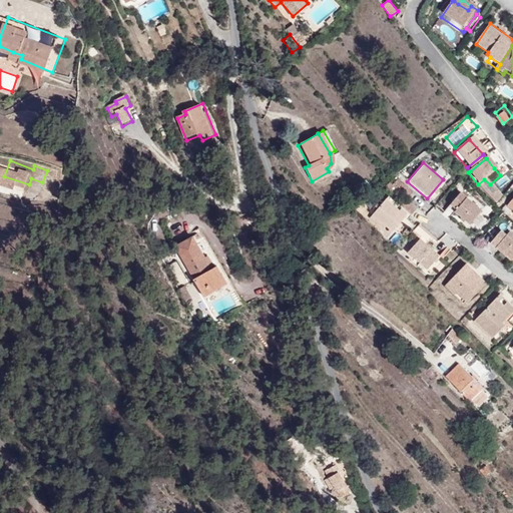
[(506,170),(500,164),(494,168),(500,175),(506,170)]
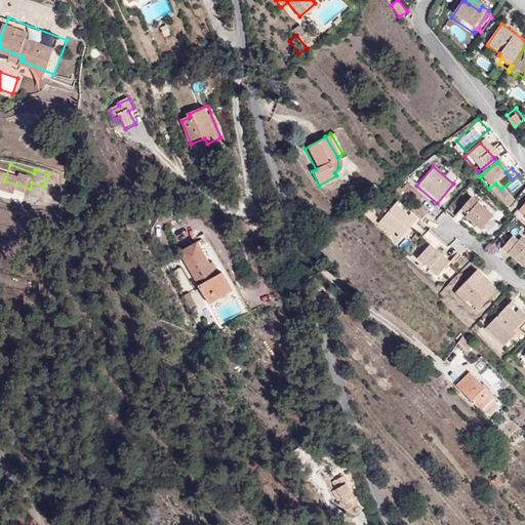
[(41,193),(43,187),(32,183),(30,189),(41,193)]
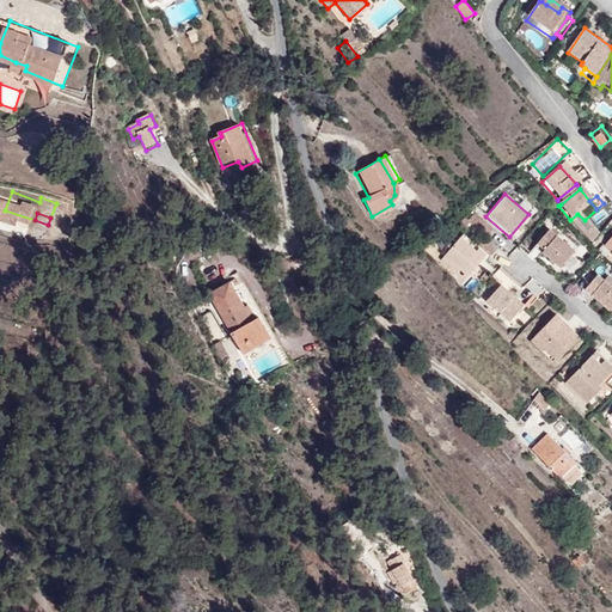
[(487,232),(469,216),(461,225),(479,240),(487,232)]
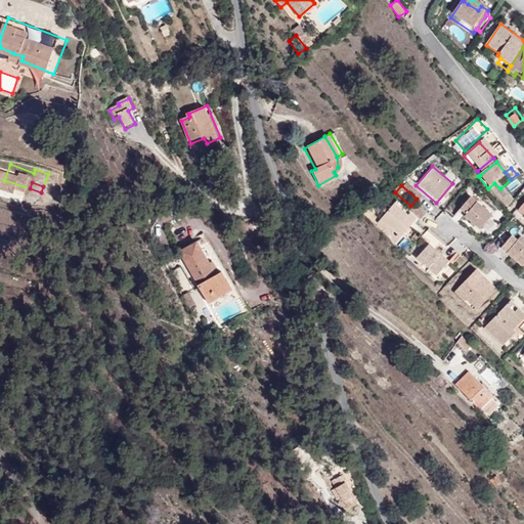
[(403,205),(395,198),(391,203),(399,209),(403,205)]
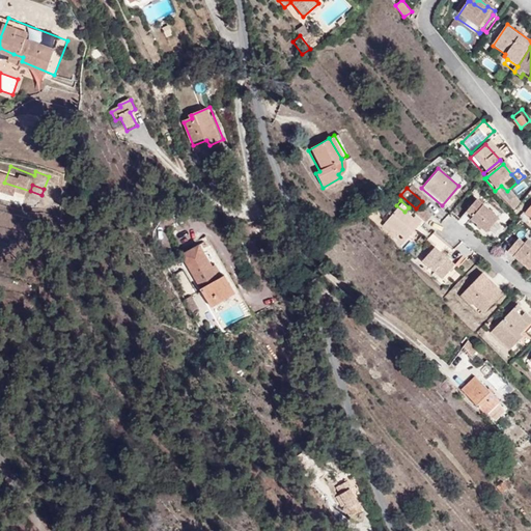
[(483,234),(495,221),(474,202),(464,215),(470,220),(468,222),(483,234)]
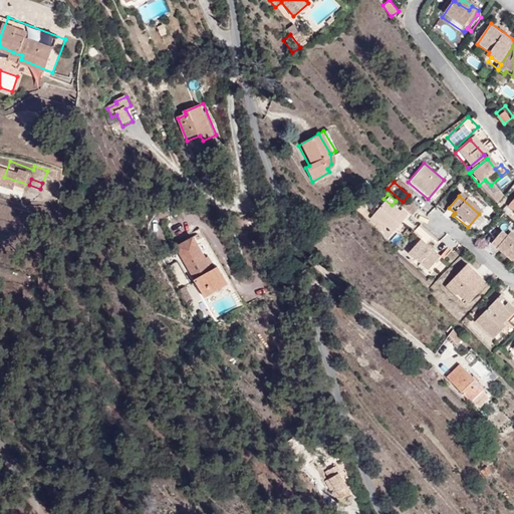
[(391,232),(405,216),(392,205),(383,199),(369,214),(391,232)]
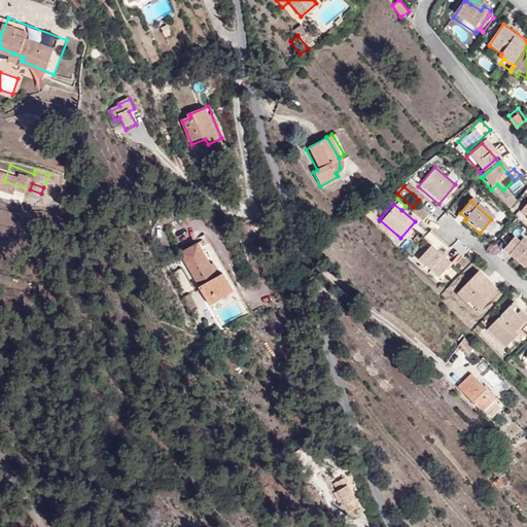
[(526,222),(526,204),(518,215),(525,219),(525,221),(526,222)]
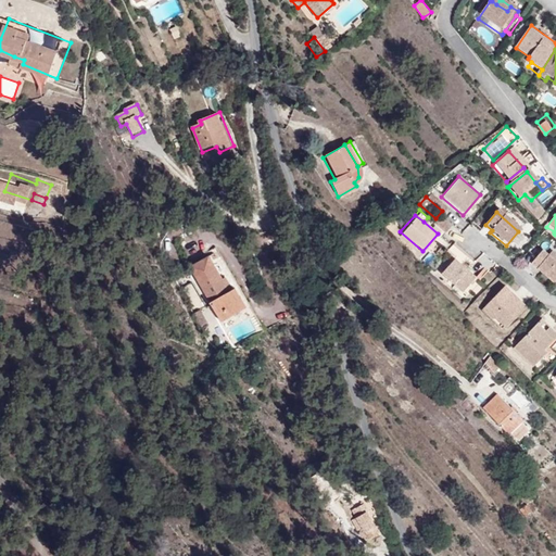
[(519,245),(535,228),(528,222),(512,239),(519,245)]
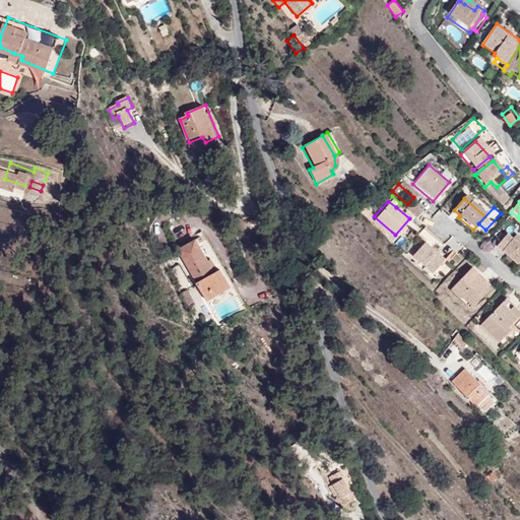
[(512,223),(516,217),(510,213),(506,219),(512,223)]
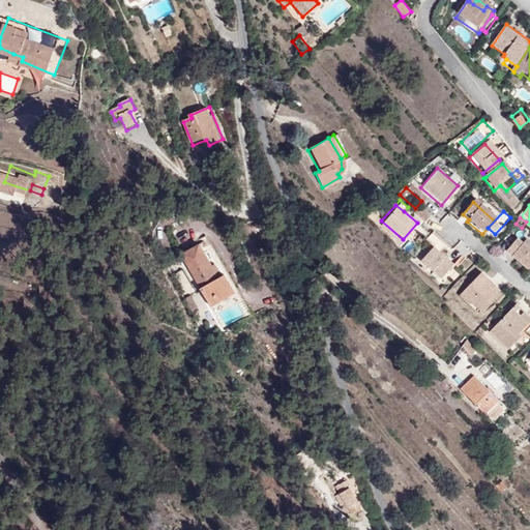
[(529,244),(523,239),(520,243),(512,237),(501,251),(529,274),(529,244)]
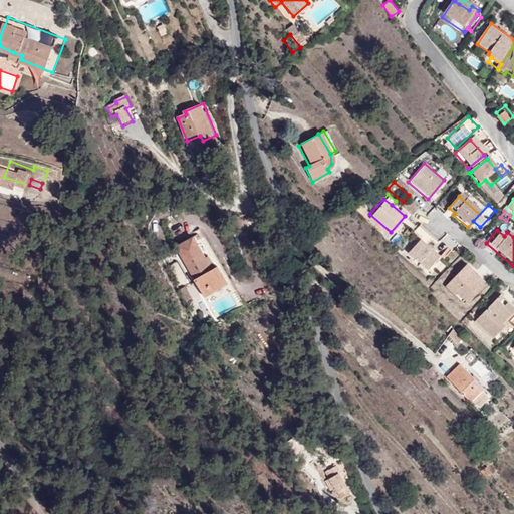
[(448,252),(456,245),(447,233),(439,240),(448,252)]
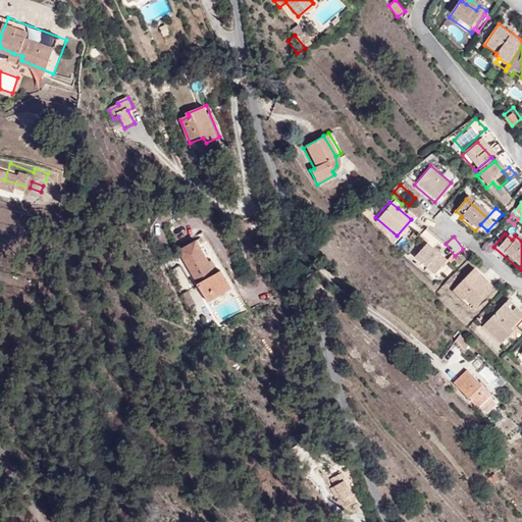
[(237,289),(207,240),(183,254),(213,304),(237,289)]
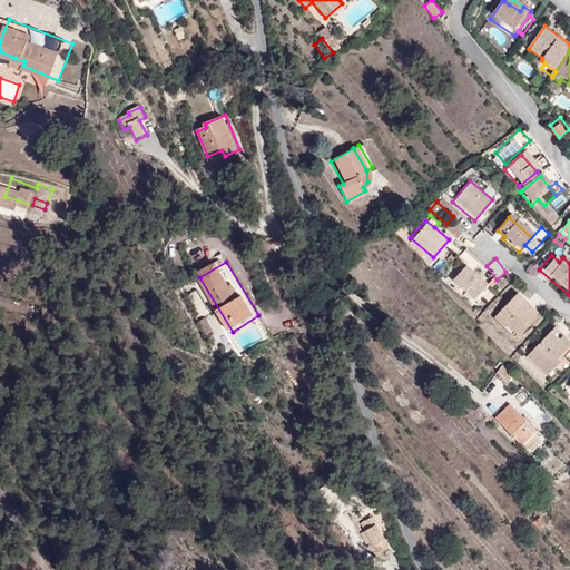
[(481,287),(459,267),(445,283),(469,303),(481,287)]
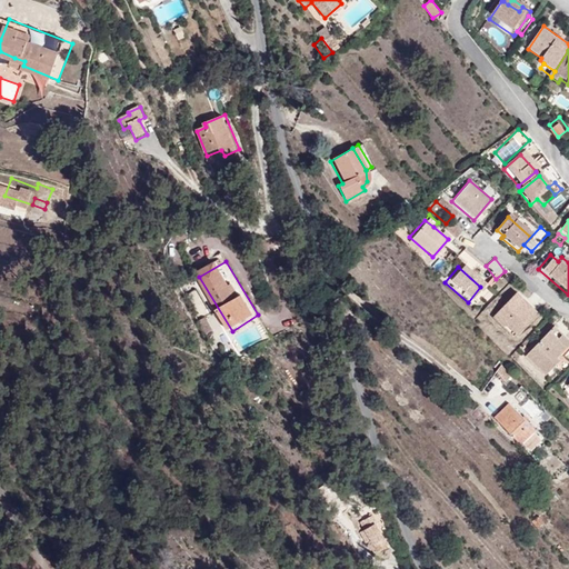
[(529,312),(509,295),(492,315),(512,332),(529,312)]
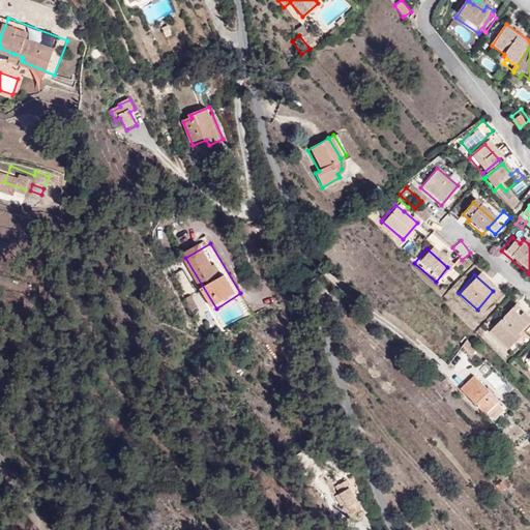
[(197,292),(184,298),(190,312),(203,305),(197,292)]
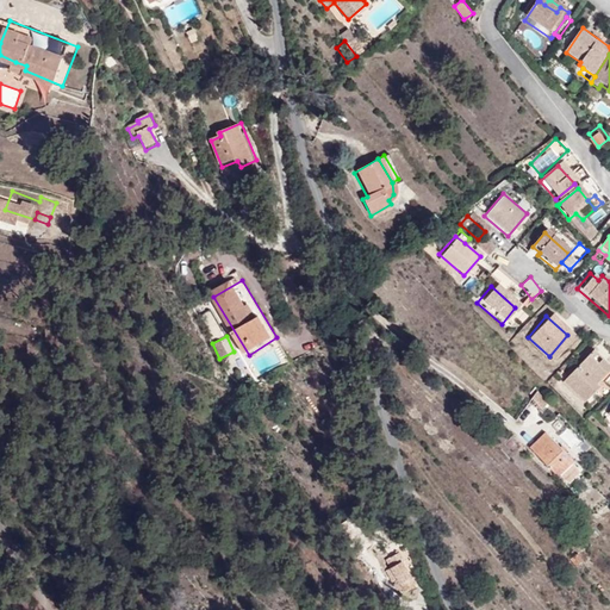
[(549,356),(528,337),(522,343),(542,362),(549,356)]
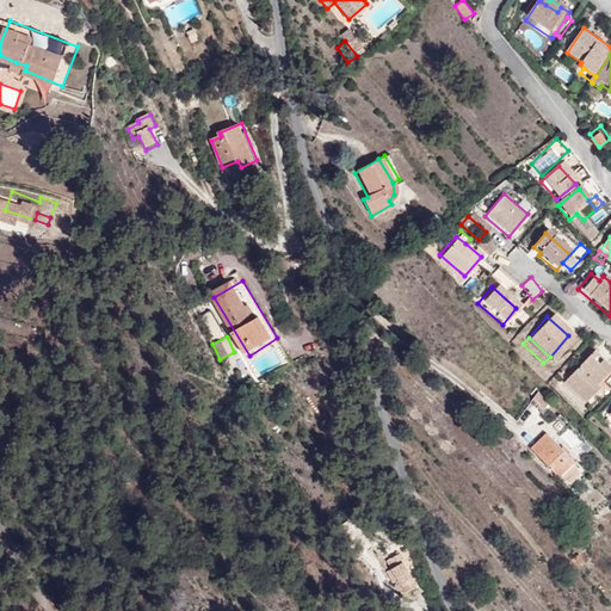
[(594,389),(610,371),(590,353),(561,386),(585,407),(598,393),(594,389)]
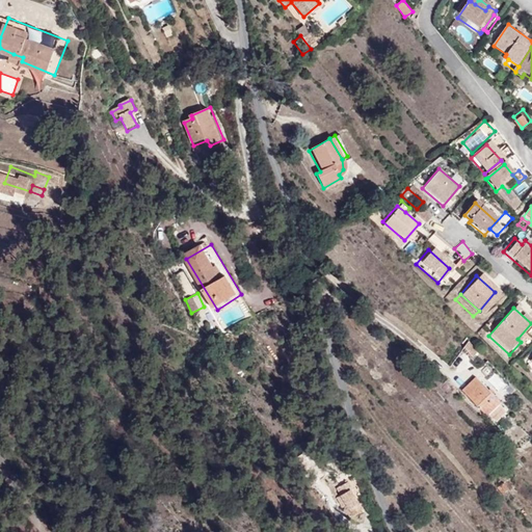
[(448,379),(440,387),(452,399),(458,393),(453,388),(454,387),(448,379)]
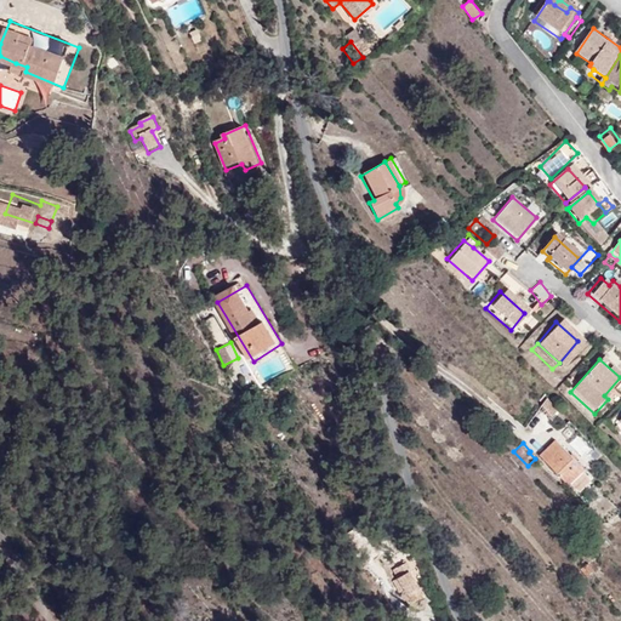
[(585,472),(556,443),(539,459),(569,489),(585,472)]
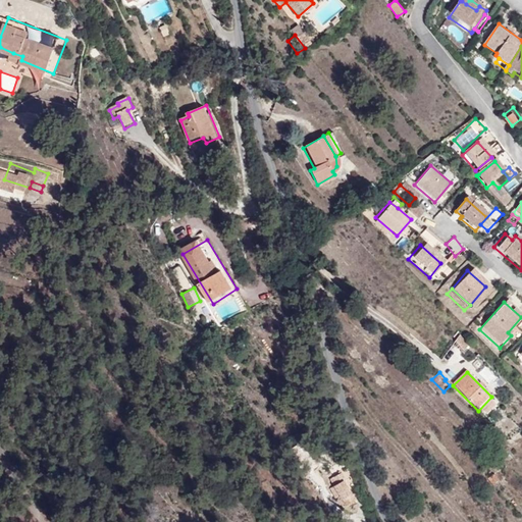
[(345,494),(346,484),(340,479),(345,474),(344,467),(334,468),(334,476),(330,476),(331,494),(345,494)]
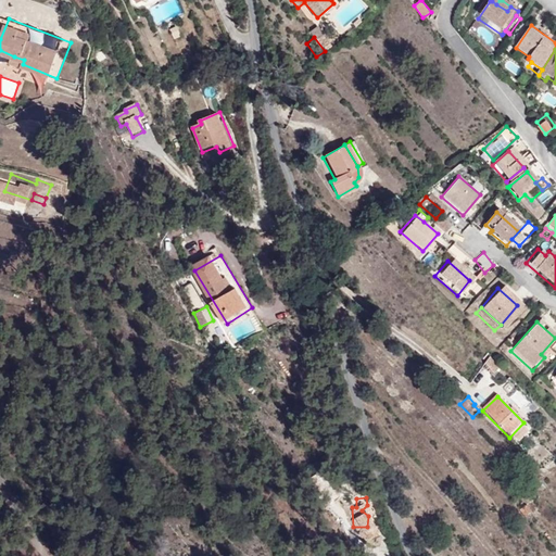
[(368,516),(373,510),(367,505),(362,510),(368,516)]
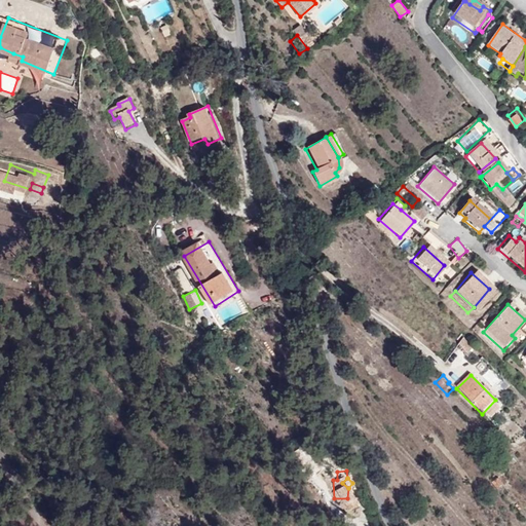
[(505,486),(500,478),(493,482),(498,490),(505,486)]
